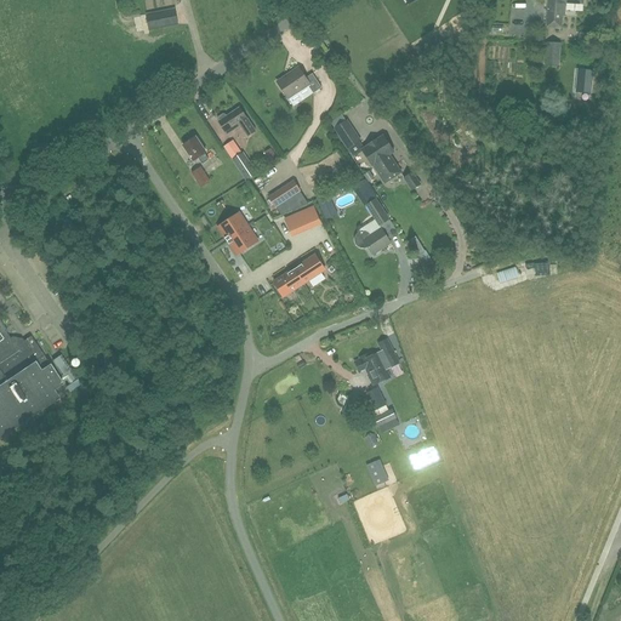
[(563,4),(582,5),(582,0),(547,0),(546,29),(560,30),(563,4)]
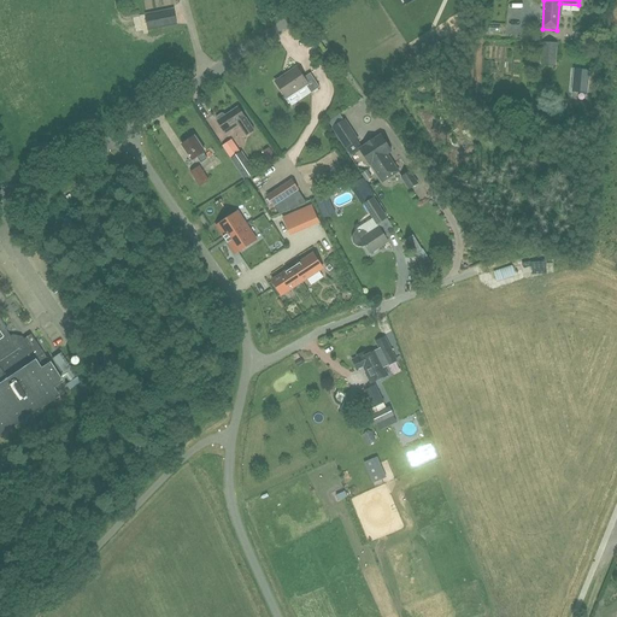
[(145,15),(147,31),(177,25),(174,10),(145,15)]
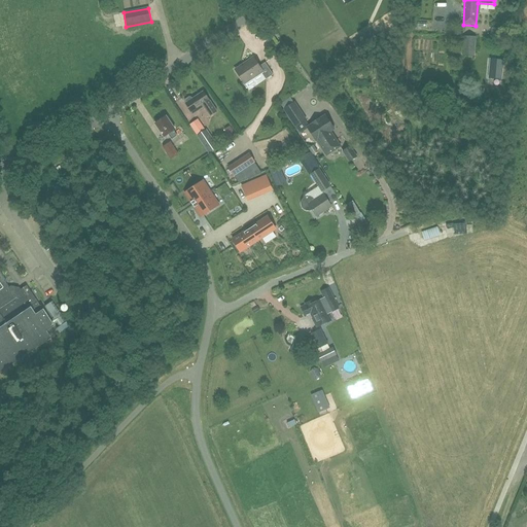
[(500,37),(501,29),(491,29),(490,36),(500,37)]
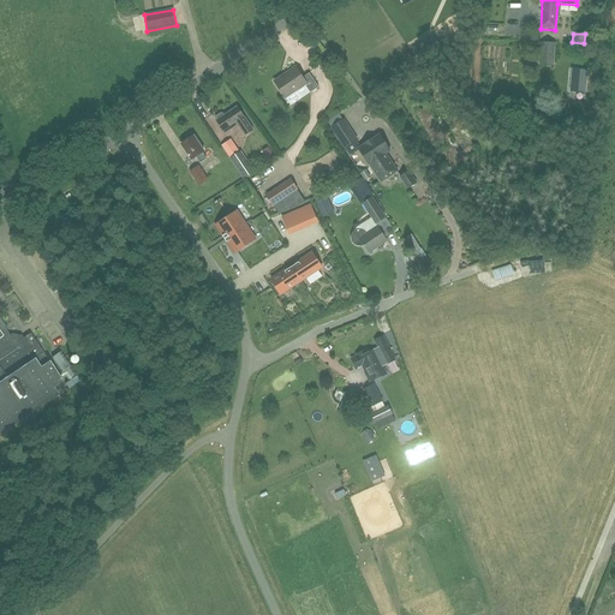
[(436,40),(415,54),(421,63),(422,64),(429,59),(443,49),(436,40)]
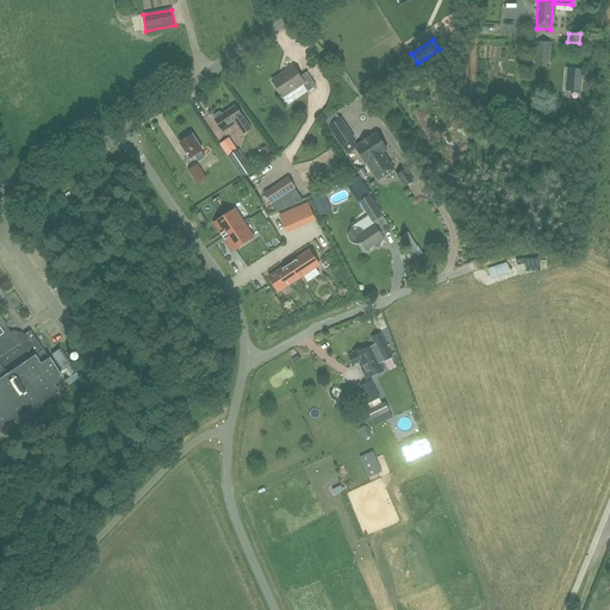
[(537,43),(536,66),(548,67),(551,43),(537,43)]
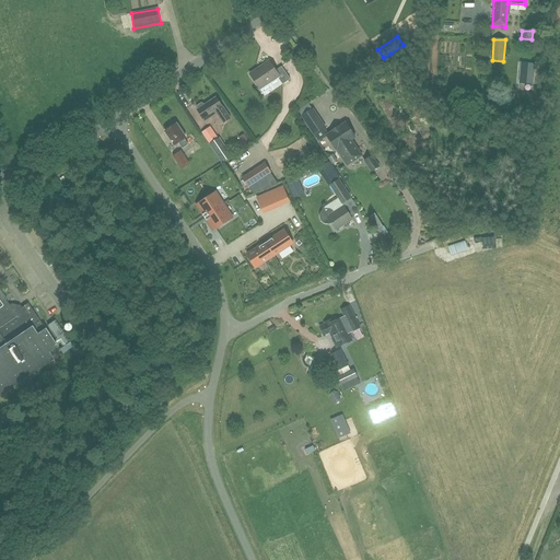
[(259,90),(278,78),(282,84),(290,79),(281,66),(275,70),(269,62),(249,76),(259,90)]
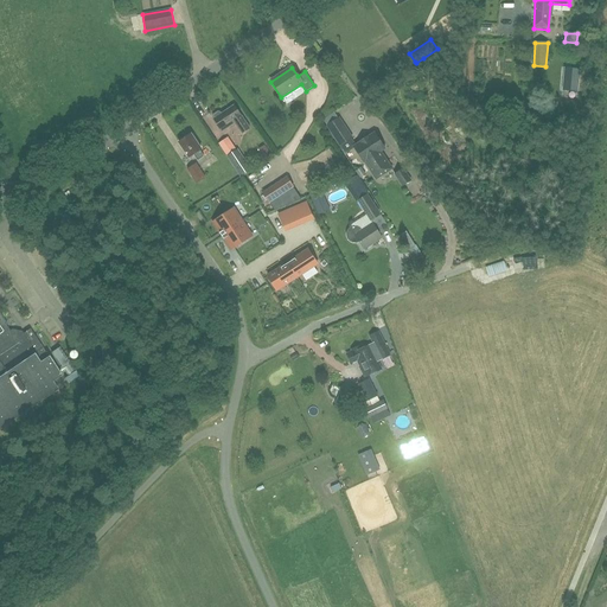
[(562,90),(577,91),(580,69),(564,68),(562,90)]
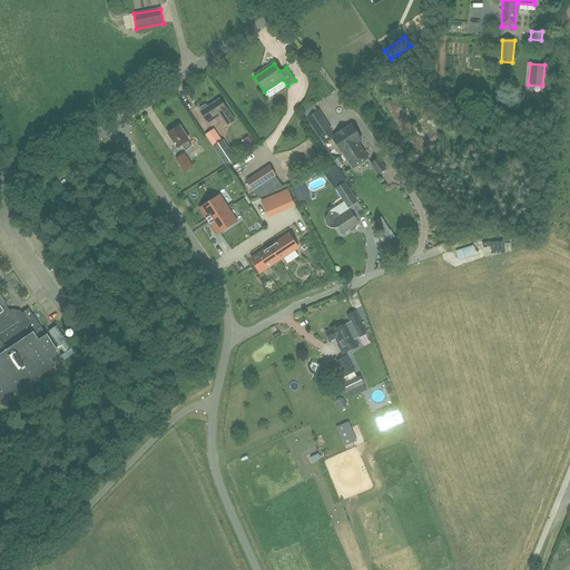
[(200,111),(202,112),(200,112),(207,123),(214,118),(216,120),(220,117),(227,126),(235,121),(220,99),(207,108),(206,107),(205,106),(200,109),(200,111)]
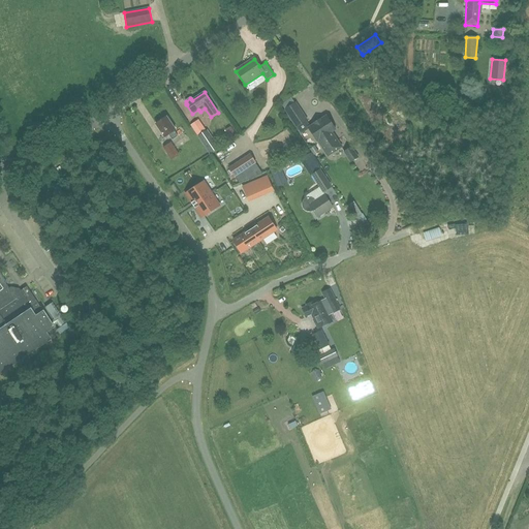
[(296,102),(284,110),(297,127),(307,120),(296,102)]
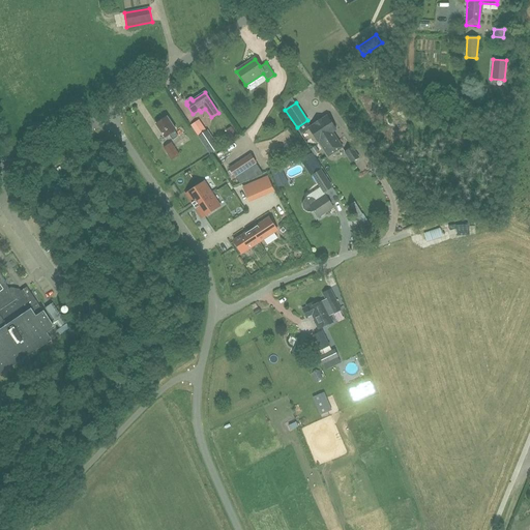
[(316,123),(311,126),(312,127),(312,128),(319,141),(320,140),(333,131),(337,128),(328,115),(324,118),(323,118),(315,123),(316,123)]
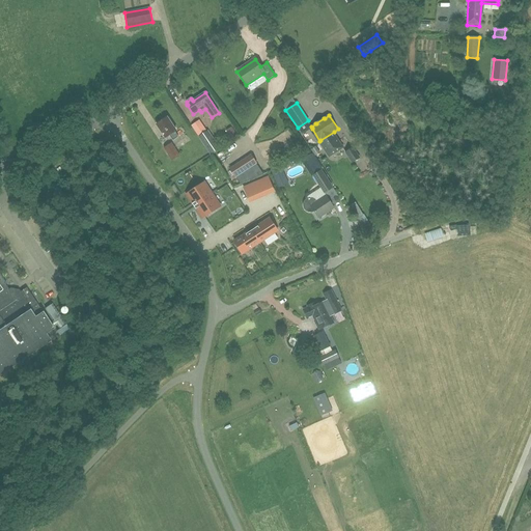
[(157,126),(165,139),(169,136),(173,141),(178,138),(174,133),(176,132),(167,118),(157,126)]
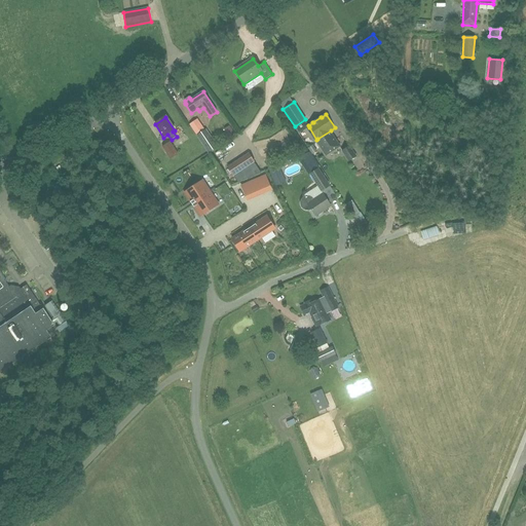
[(231,126),(236,135),(242,130),(237,122),(231,126)]
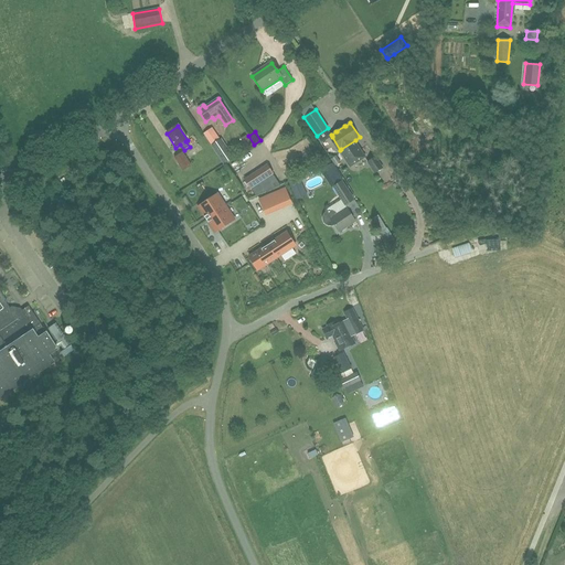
[(252,144),(246,135),(241,139),(246,148),(252,144)]
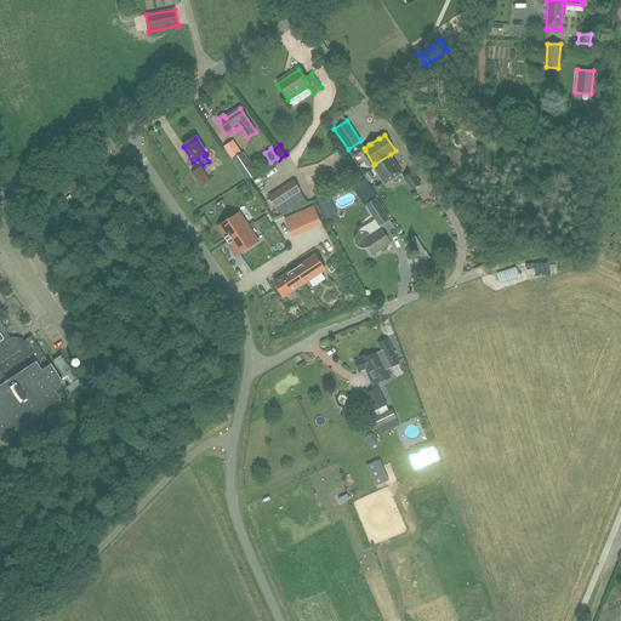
[(244,152),(233,159),(246,181),(257,174),(244,152)]
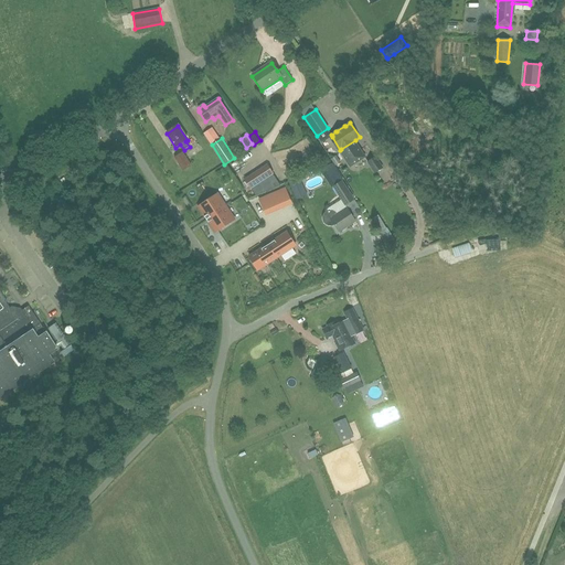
[(366,156),(355,140),(341,149),(352,166),(366,156)]
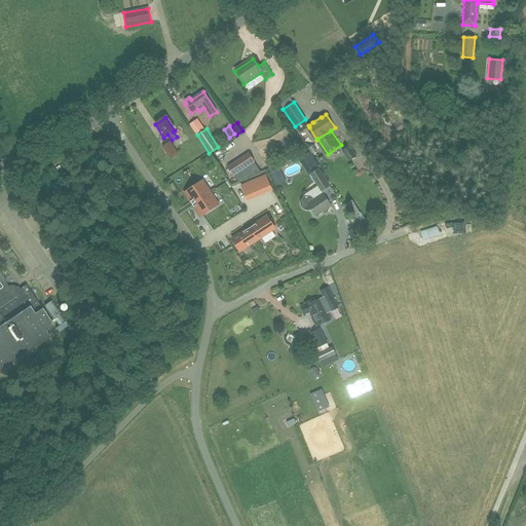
[(303,141),(311,154),(316,151),(315,149),(317,148),(314,143),(312,142),(311,143),(310,141),(308,137),(303,139),(304,140),(303,141)]
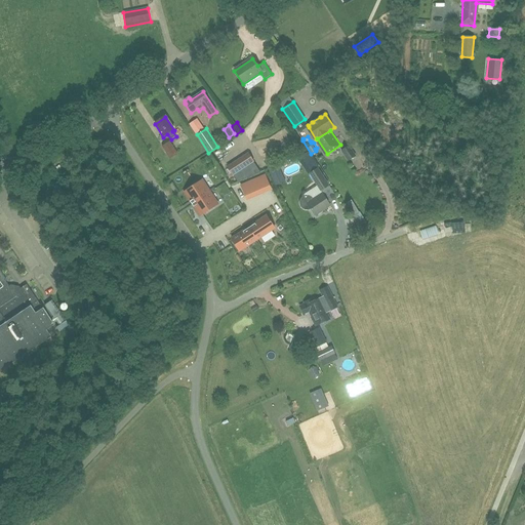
[(177,155),(169,142),(161,148),(169,160),(177,155)]
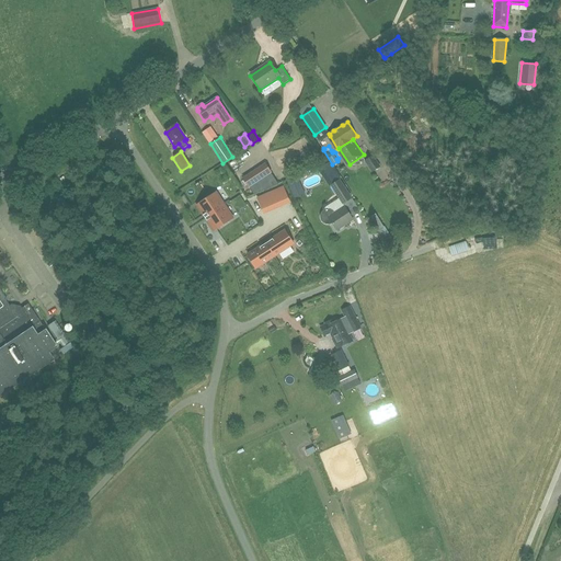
[(374,155),(367,160),(374,171),(381,165),(374,155)]
